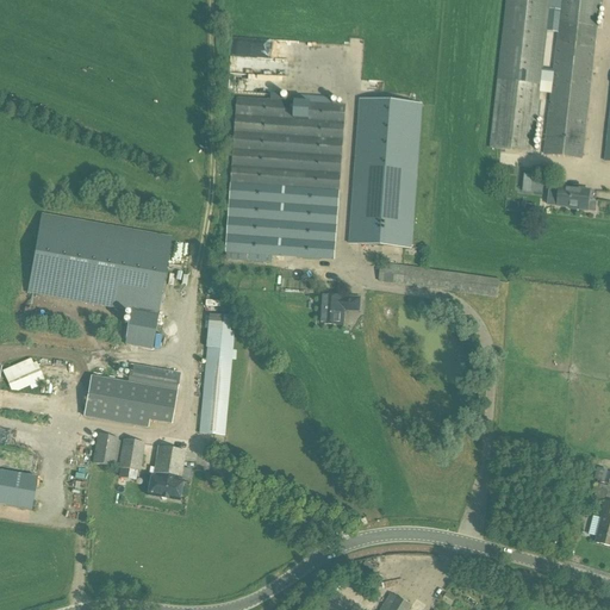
[(551,0),(547,0),(508,0),(491,149),(534,154),(542,85),(551,0)]
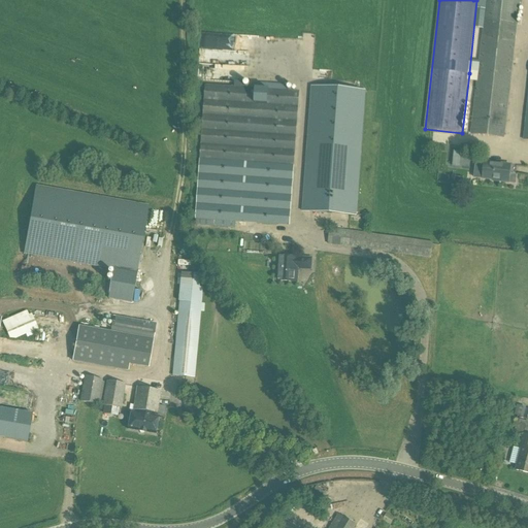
[(516,43),(520,0),(487,0),(471,135),(505,138),(516,43)]
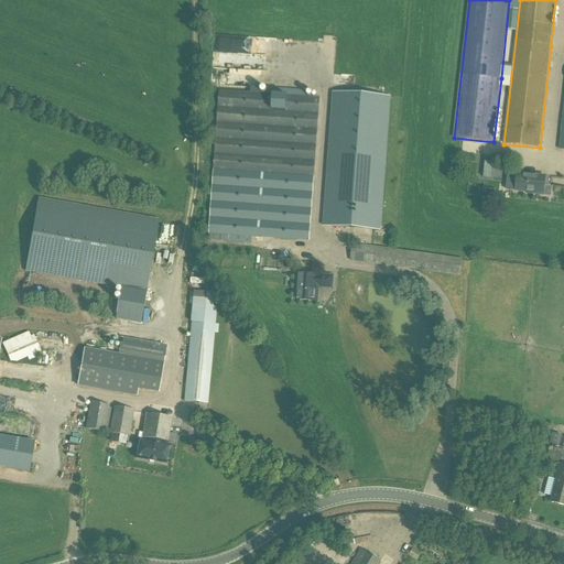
[(257,50),(264,51),(266,35),(212,34),(210,51),(218,52),(218,62),(257,63),(257,50)]
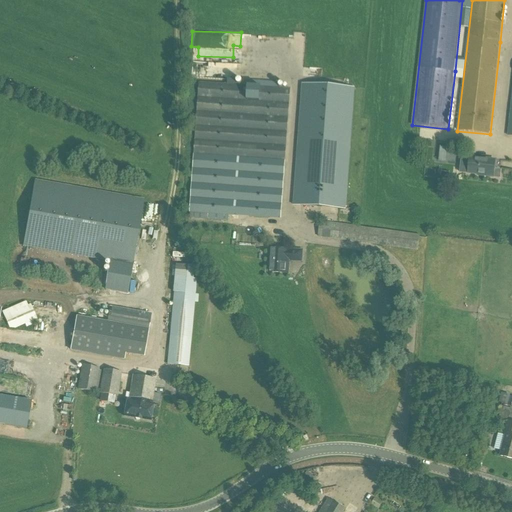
[(190,213),(281,219),(291,88),(288,88),(288,84),(283,84),(283,88),(275,87),(275,82),(248,81),(248,85),(199,82),(190,213)]
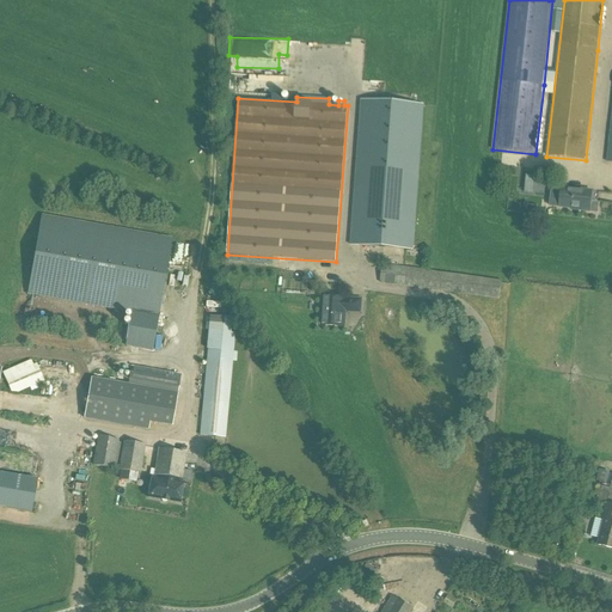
[(423,112),(361,109),(350,250),(414,255),(423,112)]
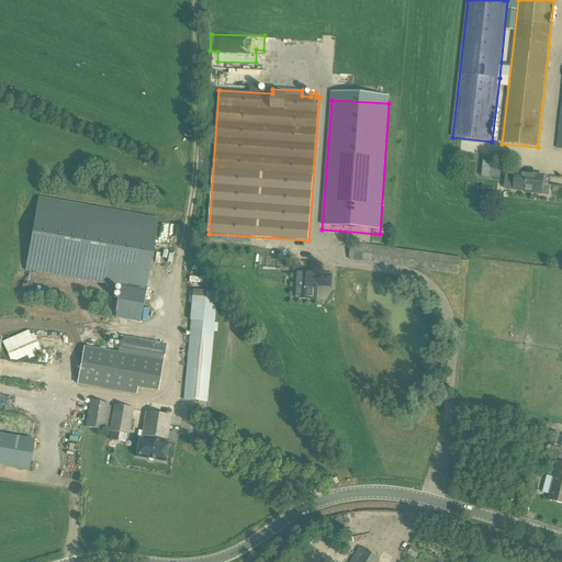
[(481,178),(491,179),(492,163),(483,161),(481,178)]
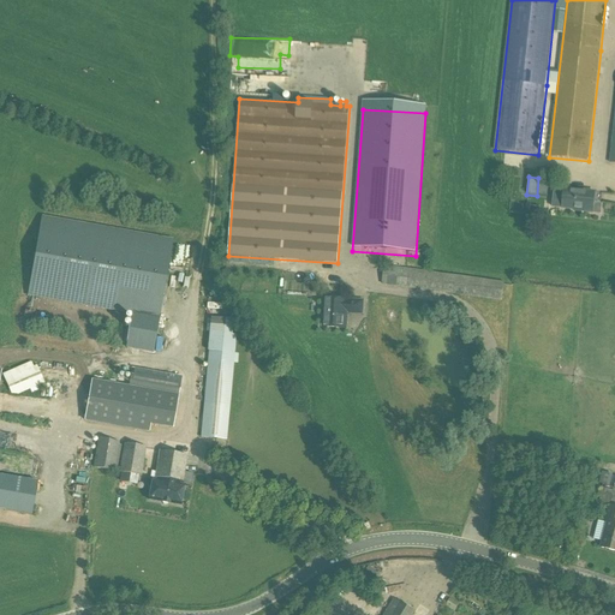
[(574,212),(593,213),(595,192),(565,190),(562,209),(574,210),(574,212)]
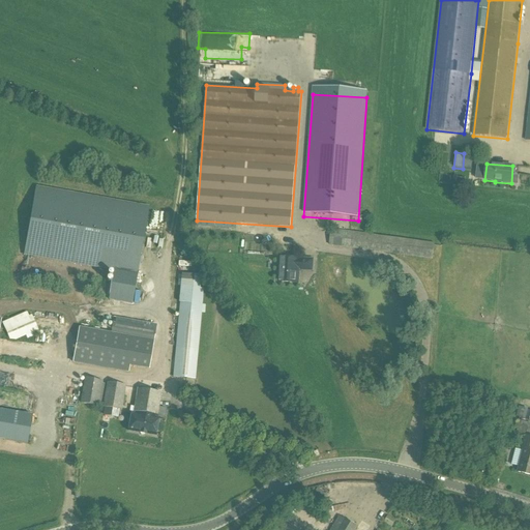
[(529,174),(516,171),(513,180),(529,183),(529,177),(529,174)]
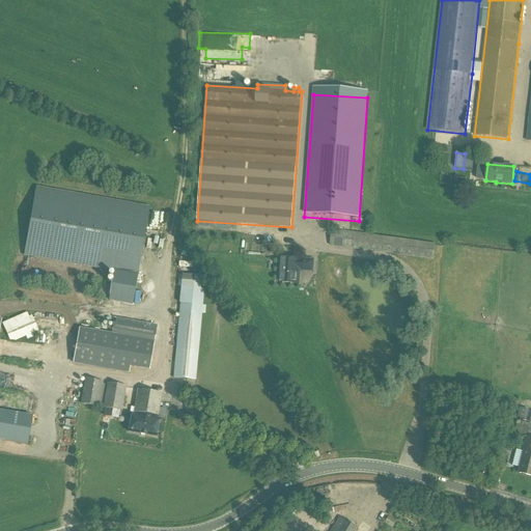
[(149,208),(36,189),(25,254),(114,271),(109,301),(132,305),(149,208)]
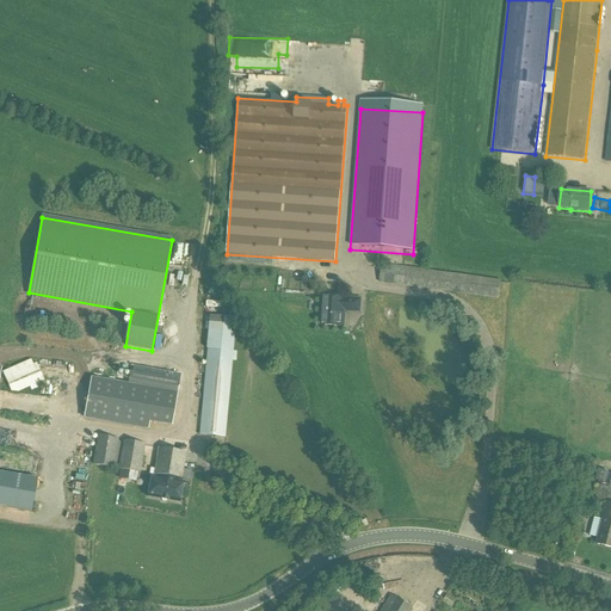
[(343,312),(360,313),(362,300),(323,297),(321,326),(343,327),(343,312)]
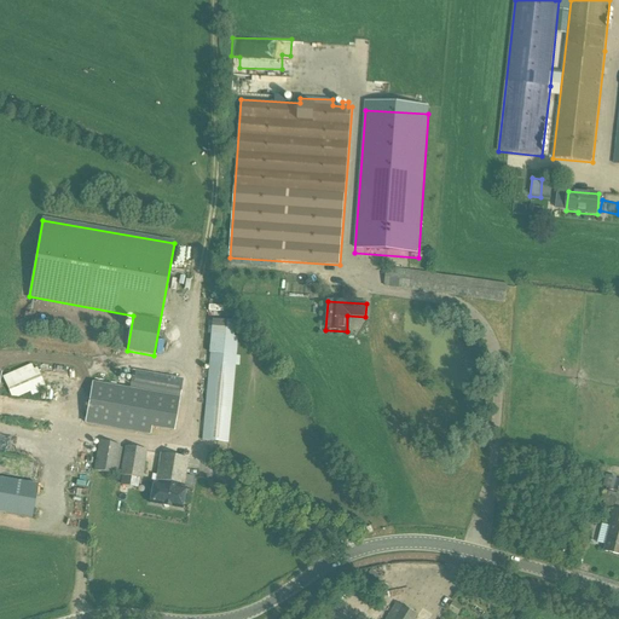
[(235,322),(213,320),(202,439),(229,441),(237,337),(233,337),(235,322)]
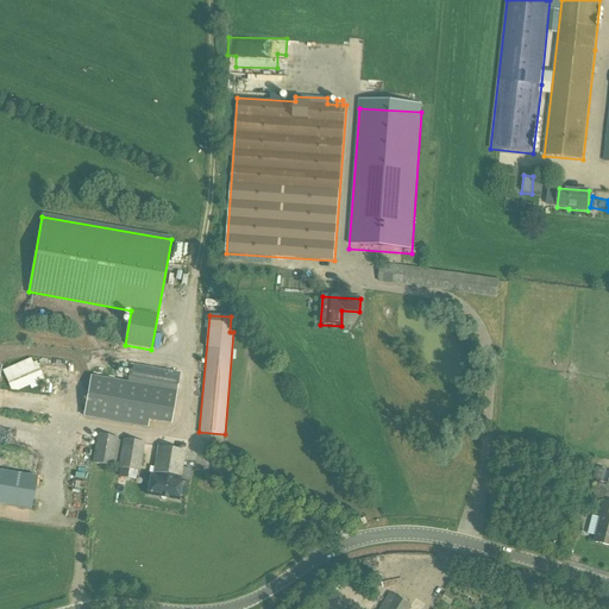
[(39,353),(46,364),(55,358),(49,347),(39,353)]
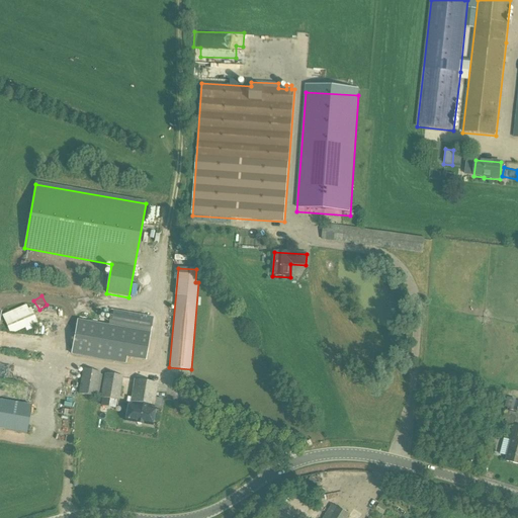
[(58,301),(51,305),(54,312),(61,309),(58,301)]
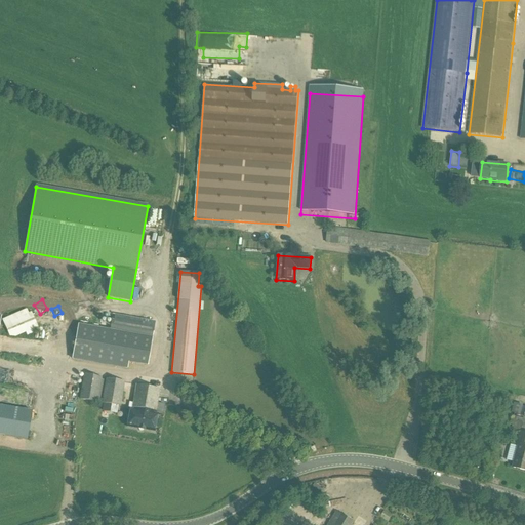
[(31,312),(28,314),(27,309),(2,320),(9,336),(15,337),(26,332),(27,335),(36,331),(35,329),(38,327),(31,312)]
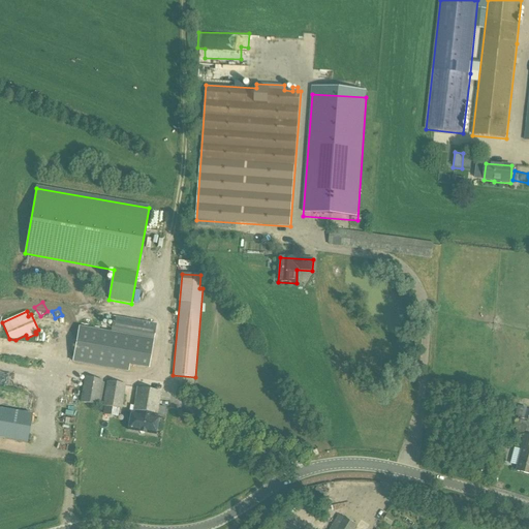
[(111,333),(80,328),(73,363),(128,372),(129,366),(149,370),(155,330),(120,323),(112,331),(111,333)]
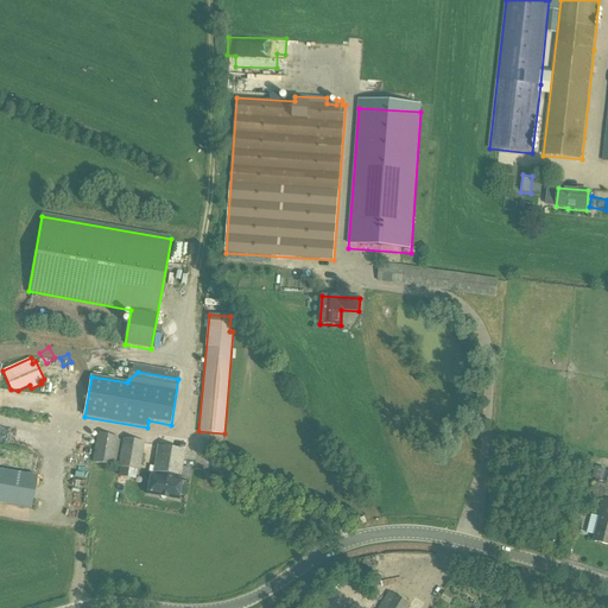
[(93,463),(114,467),(119,438),(97,434),(93,463)]
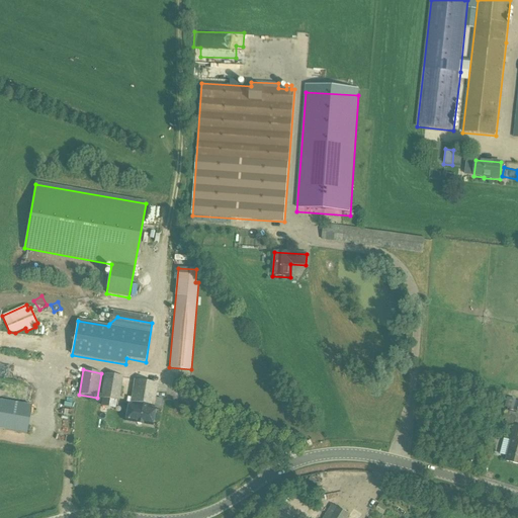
[(100,399),(119,402),(123,377),(104,374),(100,399)]
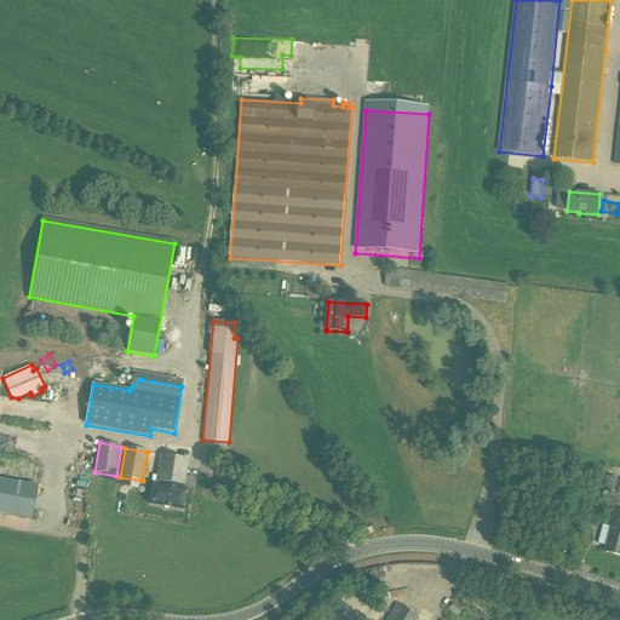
[(184,493),(189,459),(161,455),(156,487),(153,487),(150,505),(184,510),(187,493),(184,493)]
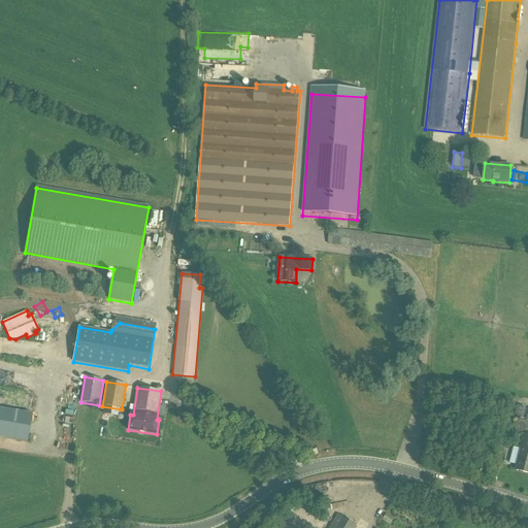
[(0,404),(0,436),(50,446),(55,414),(0,404)]
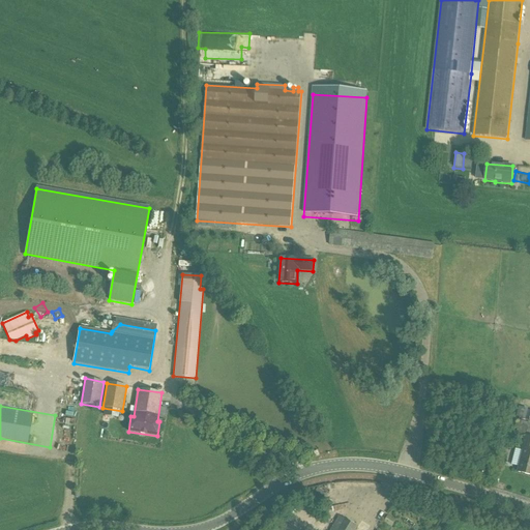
[(528,409),(519,407),(517,417),(525,419),(528,409)]
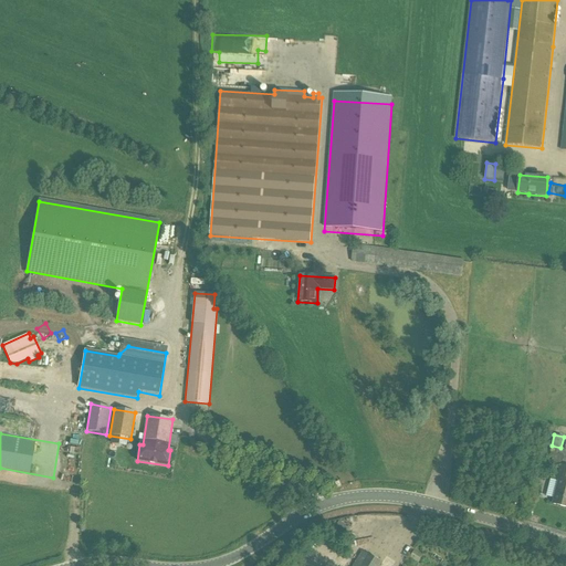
[(198,449),(206,453),(209,447),(201,442),(198,449)]
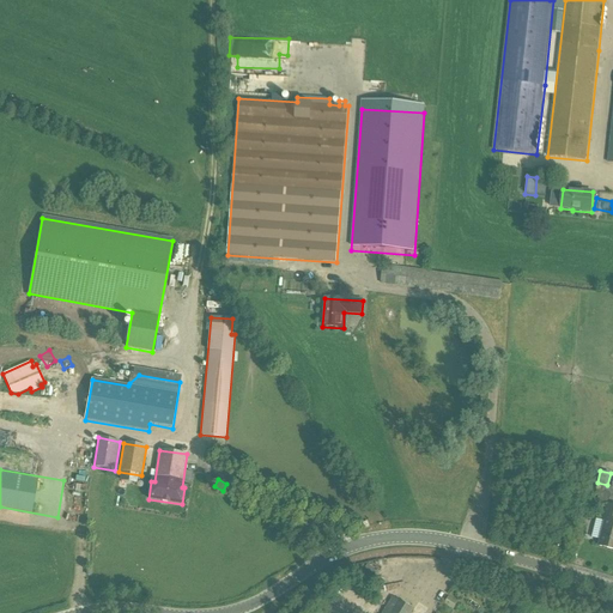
[(600,547),(612,550),(612,507),(608,505),(605,521),(606,521),(600,547)]
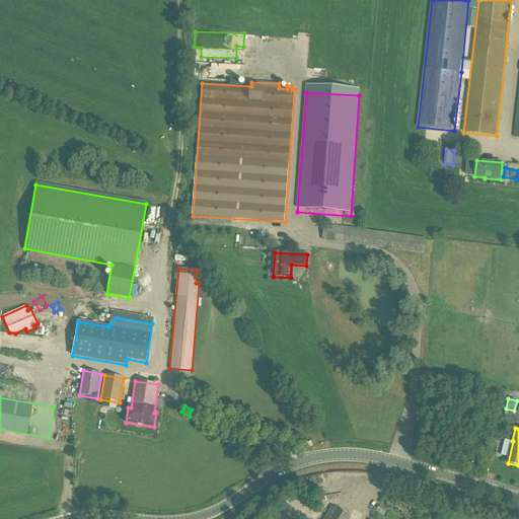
[(350,518),(352,517),(331,506),(323,518),(350,518)]
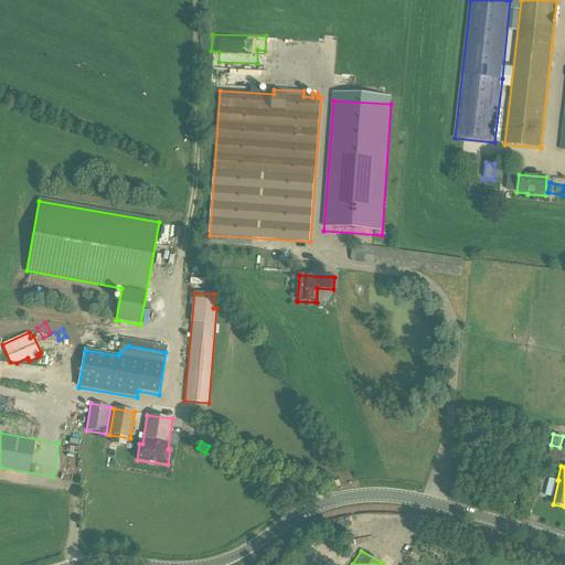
[(411,557),(418,562),(422,556),(414,552),(411,557)]
